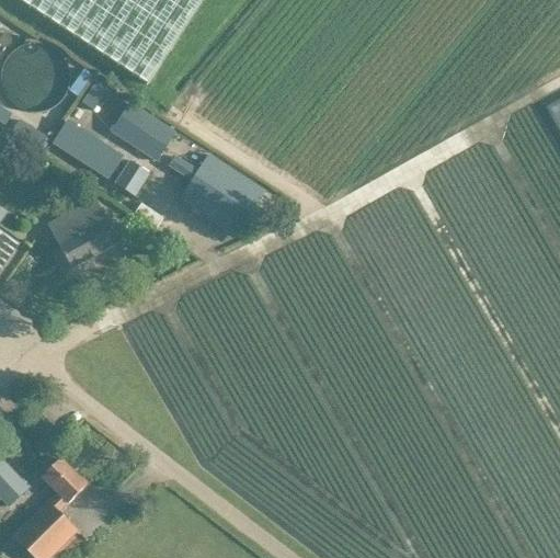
[(22,0),(148,82),(202,0),(22,0)]
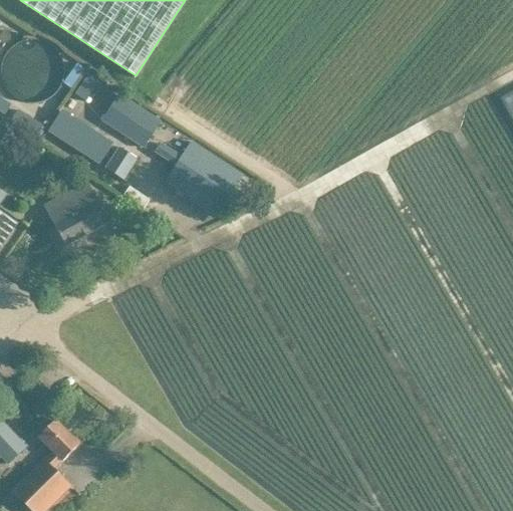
[(0,67),(0,68),(12,48),(0,40),(0,67)]
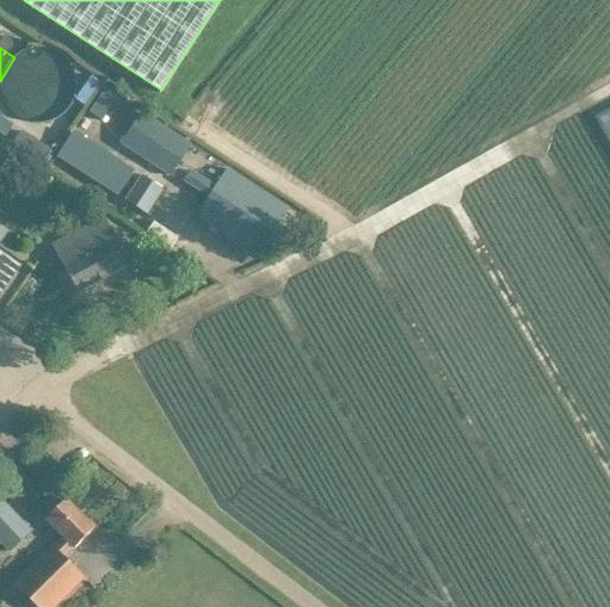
[(103,118),(118,94),(106,86),(91,110),(103,118)]
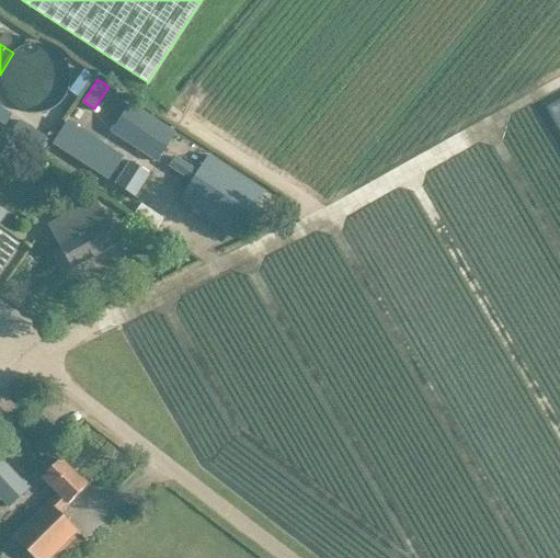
[(113,129),(158,159),(176,132),(132,102),(113,129)]
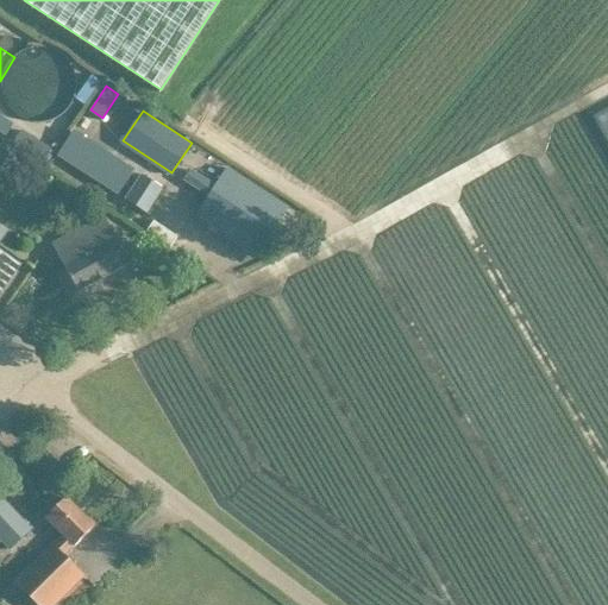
[(0,127),(13,137),(20,125),(0,112),(0,127)]
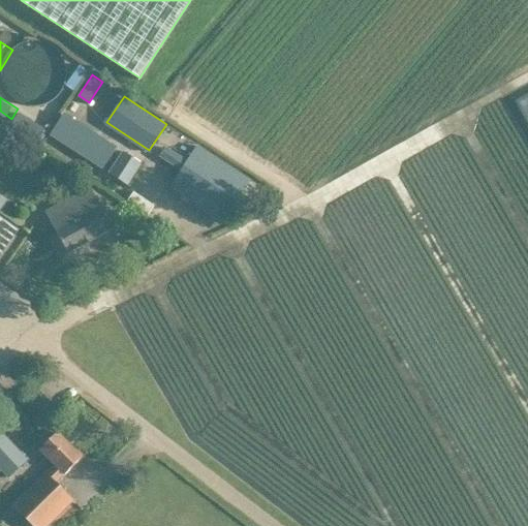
[(20,112),(13,122),(38,138),(44,128),(20,112)]
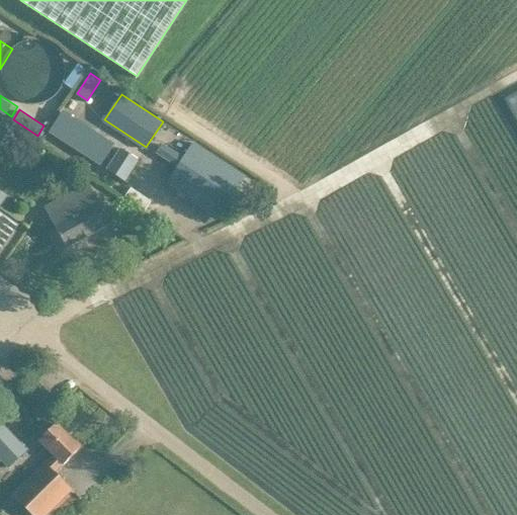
[(114,143),(63,110),(50,131),(101,164),(114,143)]
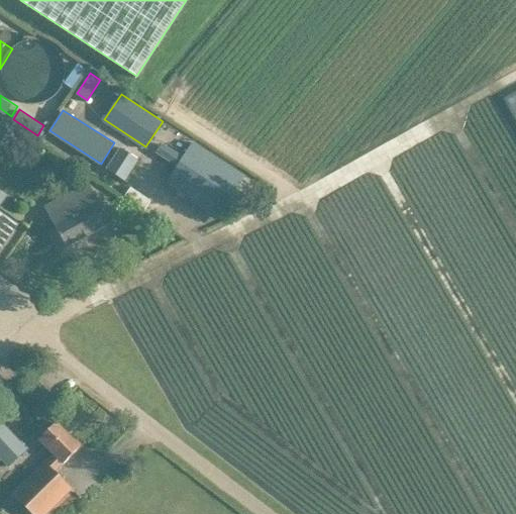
[(0,136),(9,127),(0,118),(0,136)]
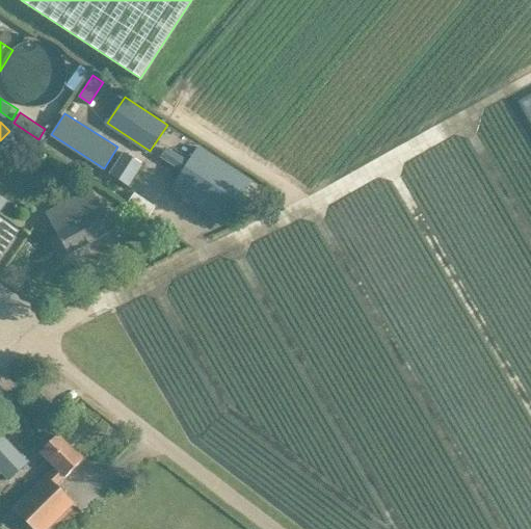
[(224,225),(253,184),(200,147),(188,162),(166,150),(162,156),(182,170),(170,189),(224,225)]
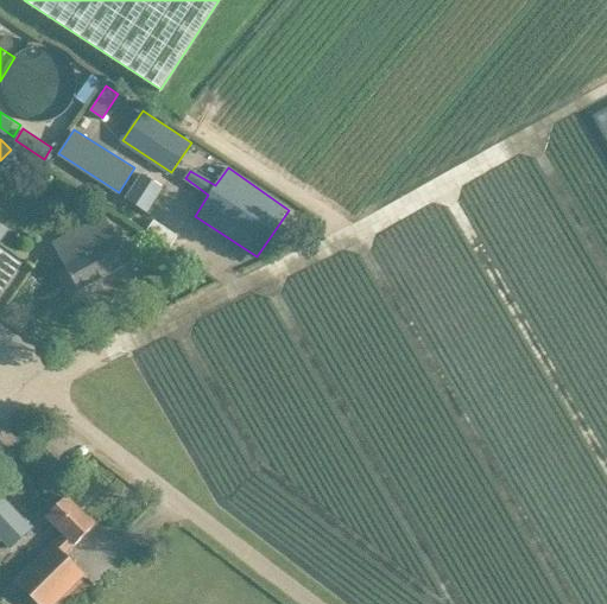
[(143,173),(127,197),(146,210),(162,186),(143,173)]
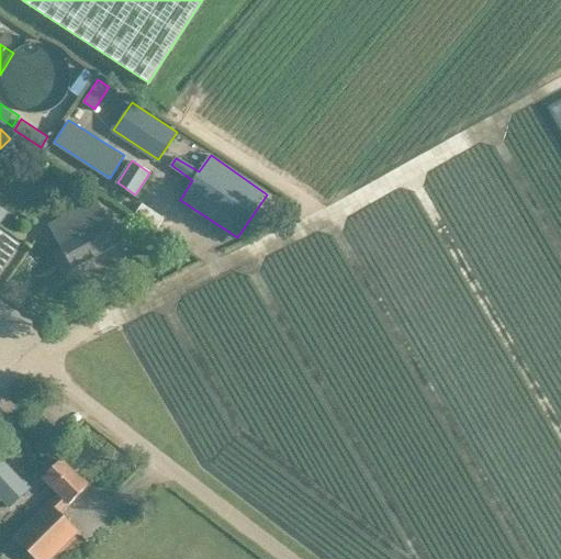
[(120,241),(110,222),(101,207),(54,233),(73,268),(120,241)]
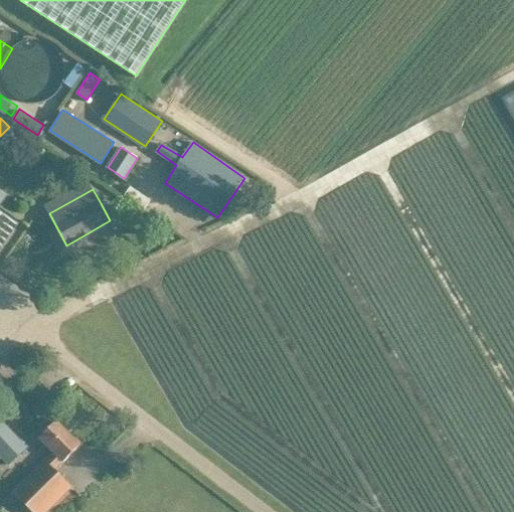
[(148,192),(141,202),(162,216),(169,205),(148,192)]
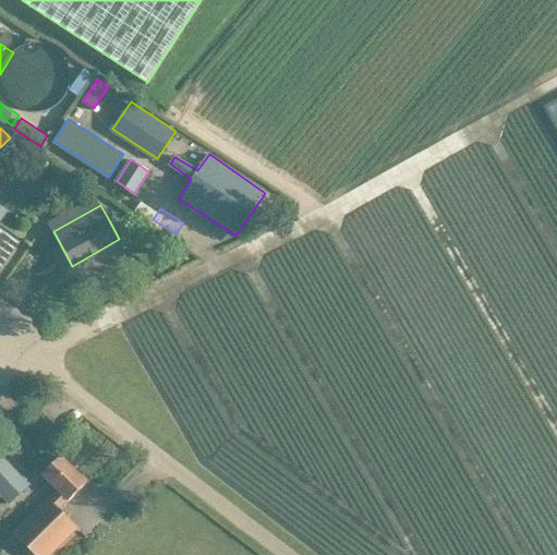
[(0,491),(11,503),(31,484),(0,453),(0,491)]
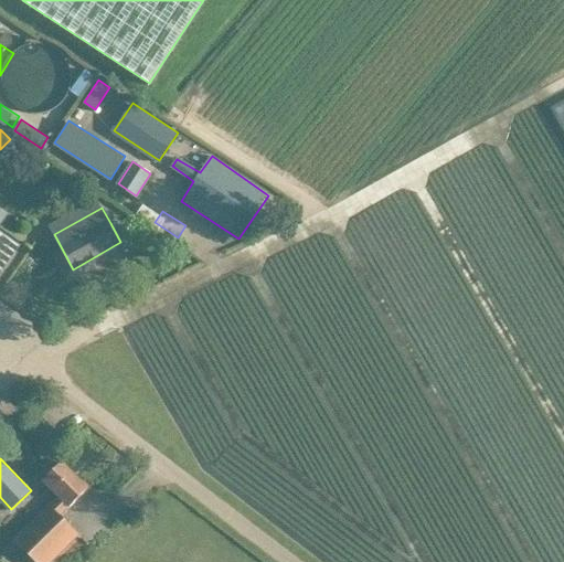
[(50,561),(78,534),(60,516),(73,502),(88,487),(62,460),(46,476),(45,477),(62,494),(45,510),(31,523),(14,540),(35,561),(50,561)]
